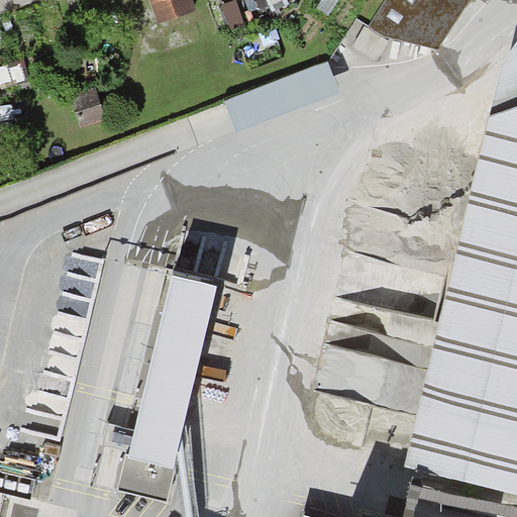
[(189,0),(148,0),(156,18),(192,6),(189,0)]
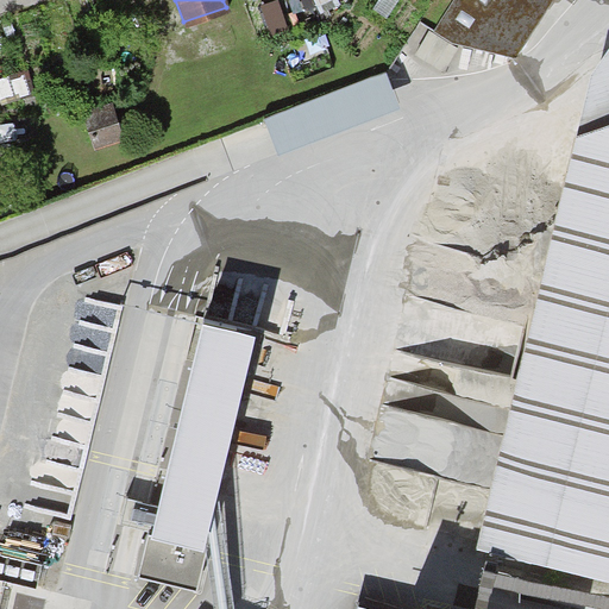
[(551,0),(454,0),(434,31),(453,42),(516,58),(551,0)]
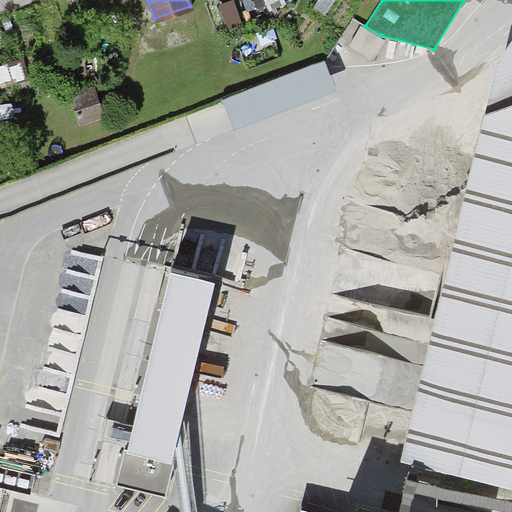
[(511,48),(497,68),(404,464),(511,489),(511,48)]
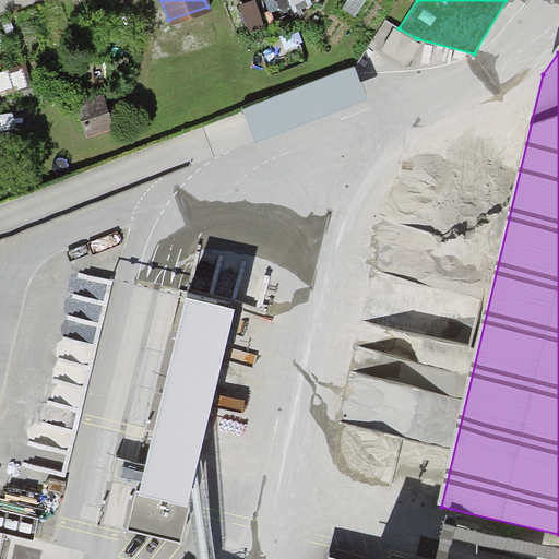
[(103,94),(76,99),(83,134),(110,128),(103,94)]
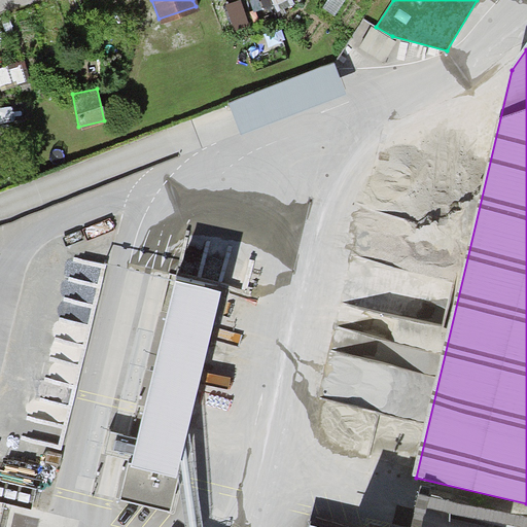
[(129,468),(120,503),(170,516),(178,483),(175,483),(219,300),(177,290),(134,469),(129,468)]
